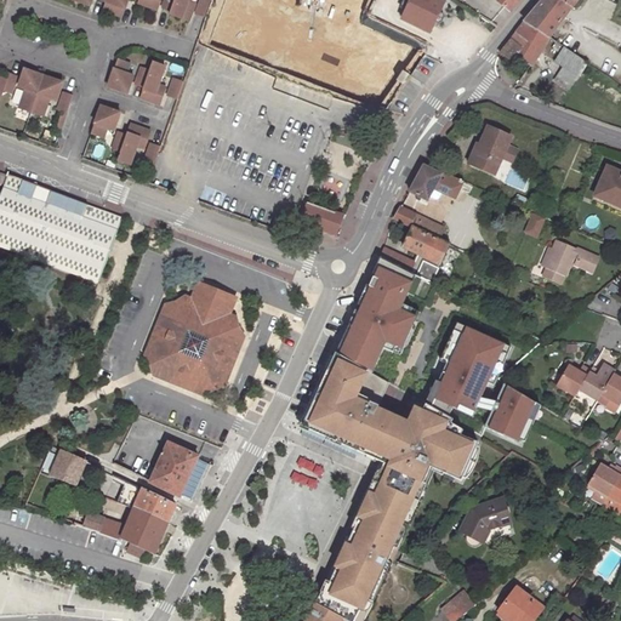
[(104,0),(104,3),(102,11),(118,17),(121,9),(124,9),(126,0),(104,0)]
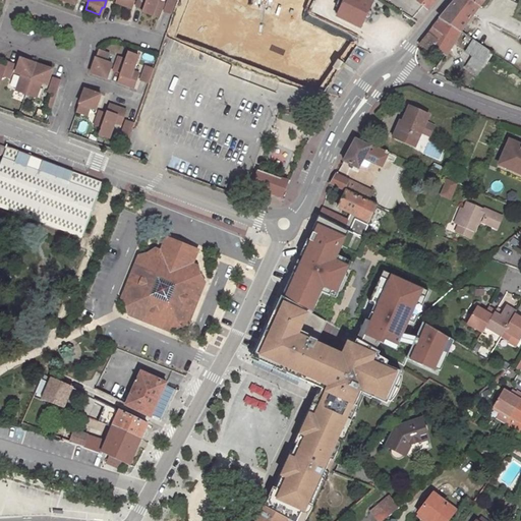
[(115,0),(114,3),(130,8),(133,0),(115,0)]
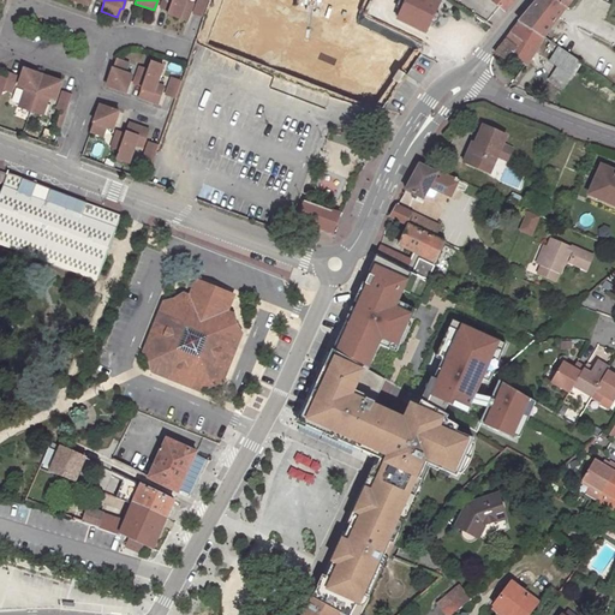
[(168,11),(171,0),(161,0),(160,7),(168,11)]
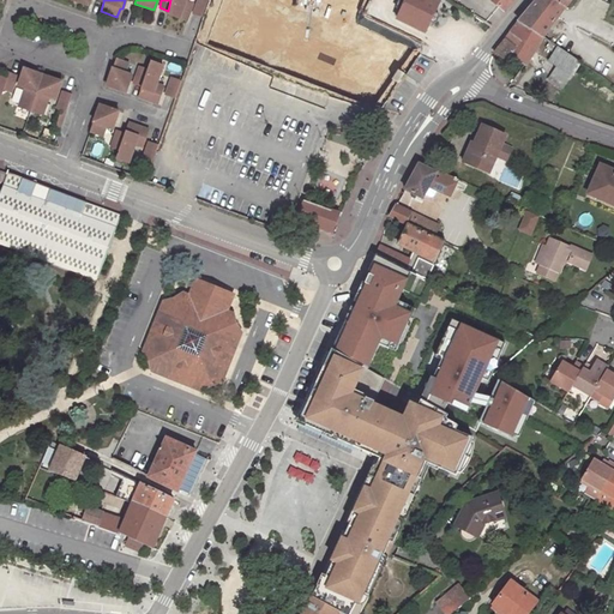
[(185,0),(170,0),(168,11),(167,14),(186,20),(192,4),(185,1),(185,0)]
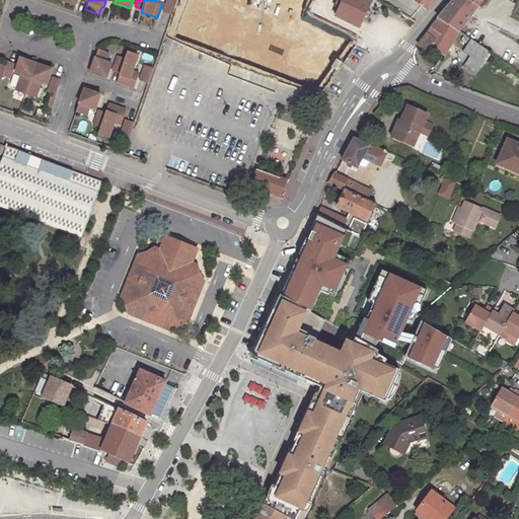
[(174,0),(165,0),(162,11),(170,14),(174,0)]
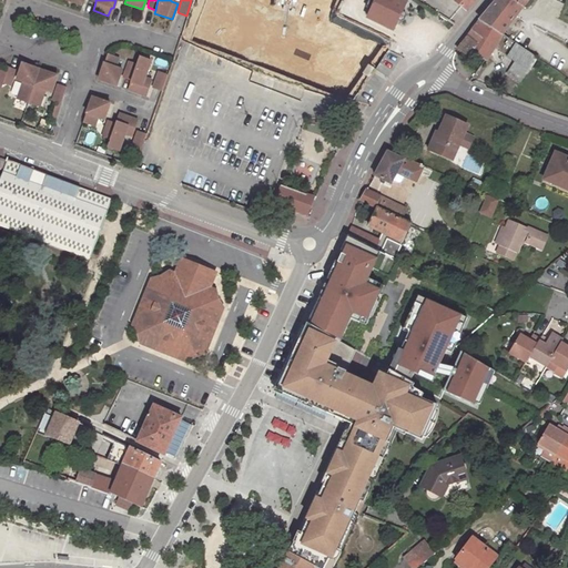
[(404,2),(399,0),(375,0),(366,20),(392,32),(397,20),(401,21),(403,20),(405,17),(404,13),(402,12),(405,2),(404,2)]
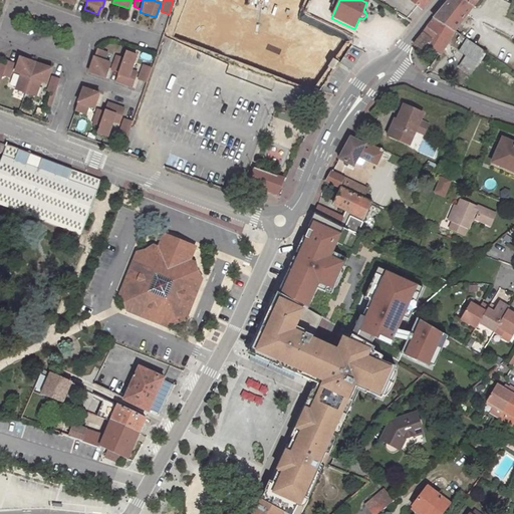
[(410,0),(422,8),(428,0),(410,0)]
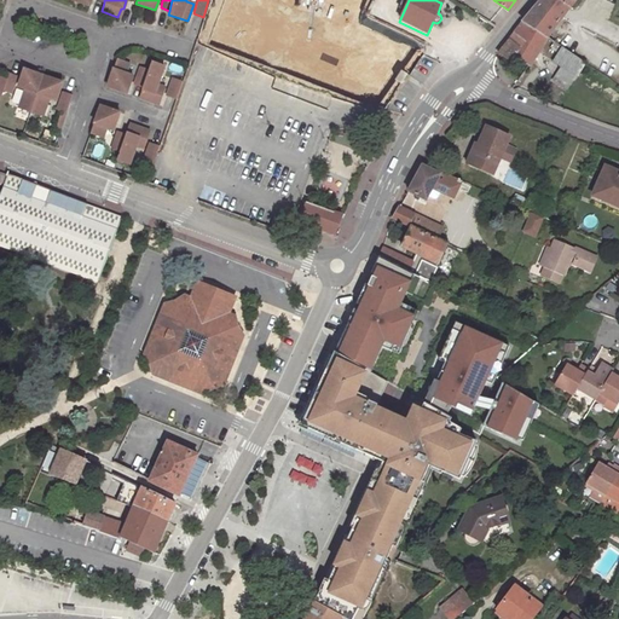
[(567,10),(570,9),(557,0),(539,0),(538,1),(561,17),(562,18),(567,10)]
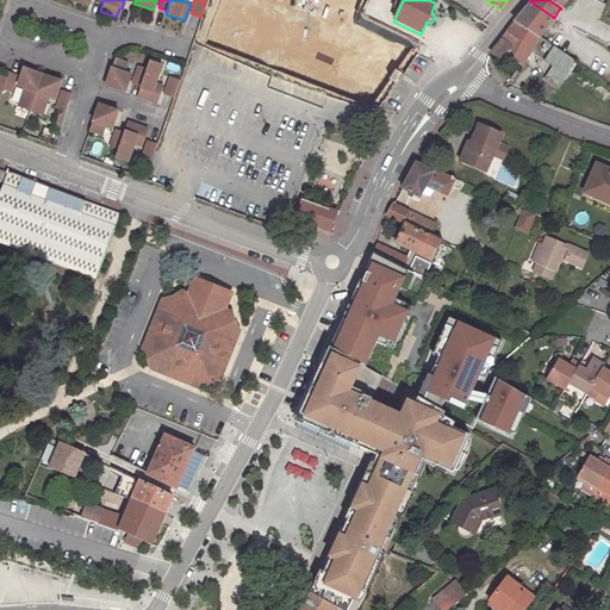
[(553,17),(530,1),(515,22),(539,37),(543,30),(554,18),(553,17)]
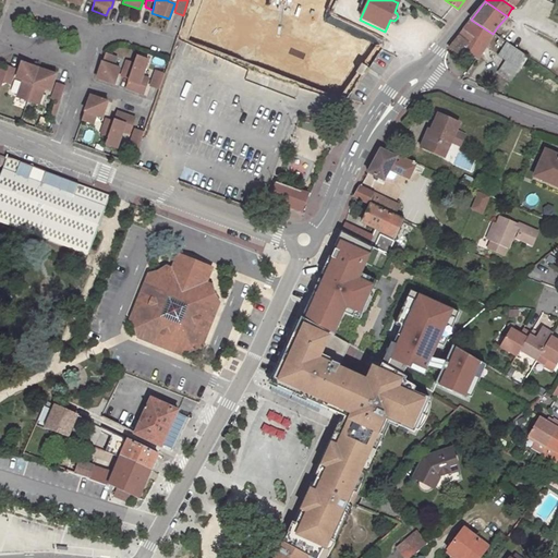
[(311,63),(327,23),(306,15),(295,43),(284,38),(276,59),(289,64),(292,56),(311,63)]
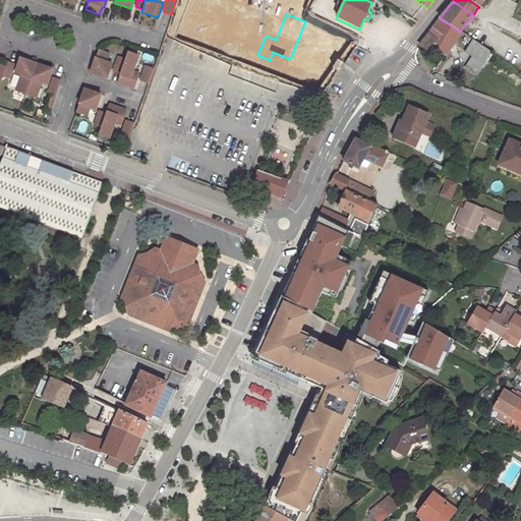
[(510,35),(518,38),(520,32),(520,22),(515,19),(506,14),(503,18),(506,20),(501,30),(510,35)]
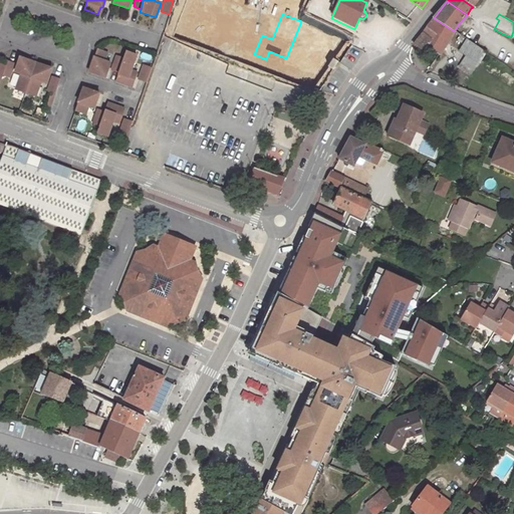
[(434,18),(427,26),(437,32),(427,46),(439,53),(440,54),(454,31),(434,18)]
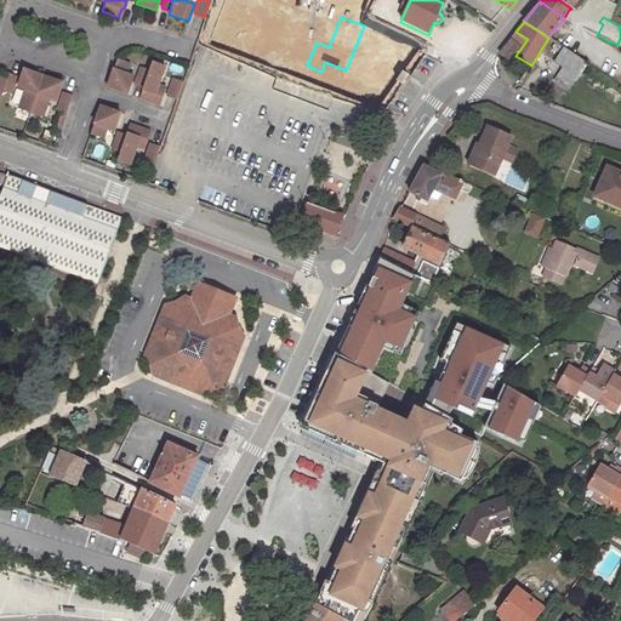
[(553,30),(548,38),(556,43),(564,47),(569,51),(574,45),(553,30)]
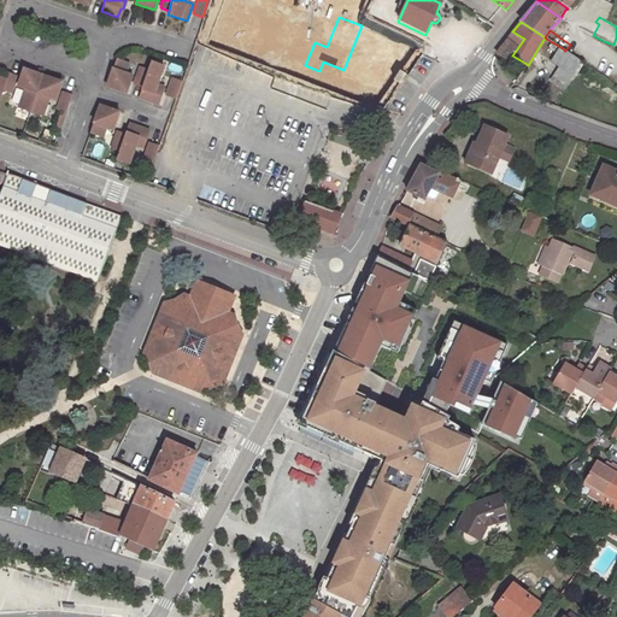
[(524,39),(512,31),(497,52),(510,59),(512,56),(524,39)]
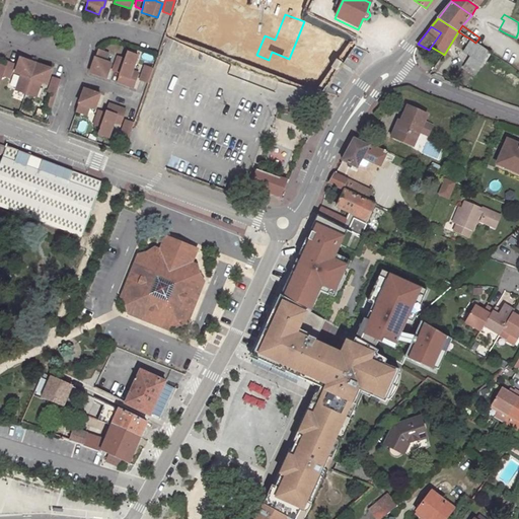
[(325,54),(342,61),(350,44),(334,35),(325,54)]
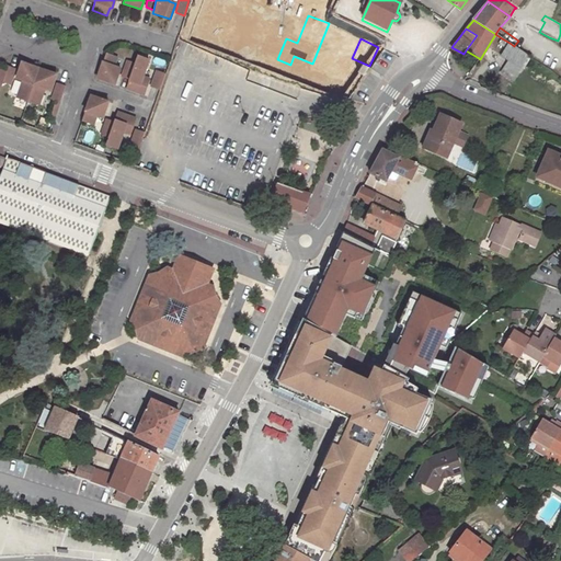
[(510,43),(502,38),(497,44),(505,48),(510,43)]
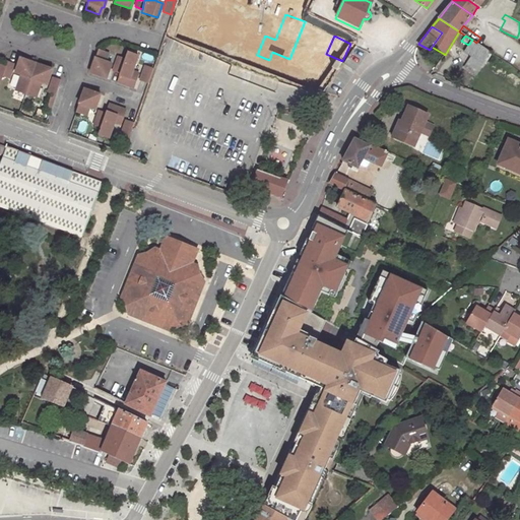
[(492,54),(476,43),(472,40),(468,45),(464,52),(471,57),(484,65),(492,54)]
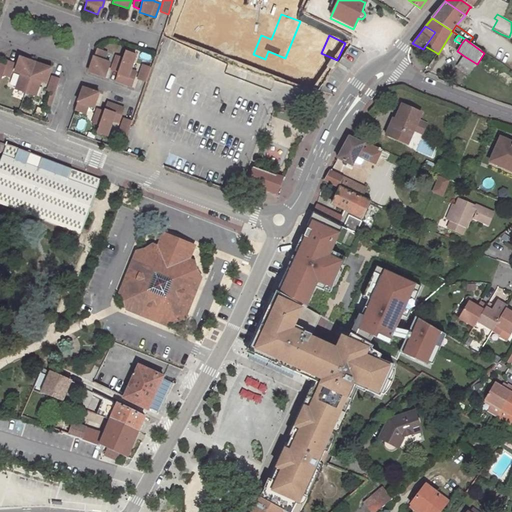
[(106,53),(96,49),(88,72),(104,78),(109,63),(103,61),(106,53)]
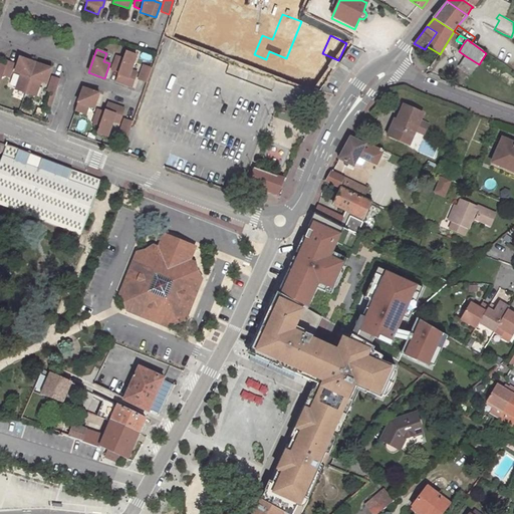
[(136,55),(125,52),(122,59),(117,73),(114,82),(132,87),(137,73),(131,71),(134,62),(136,55)]
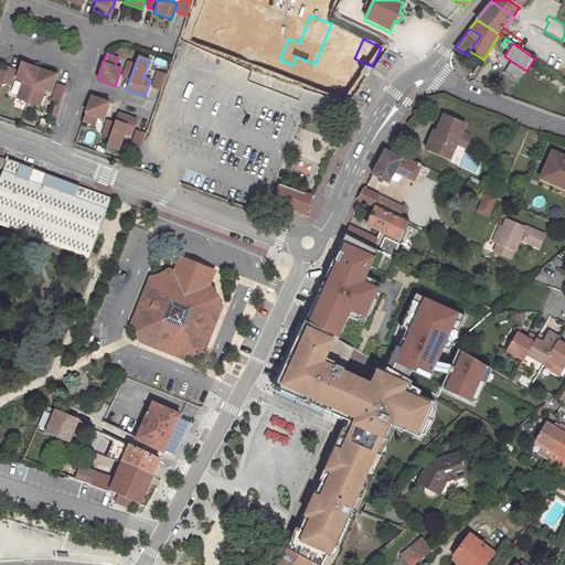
[(264,57),(258,74),(278,81),(284,64),(264,57)]
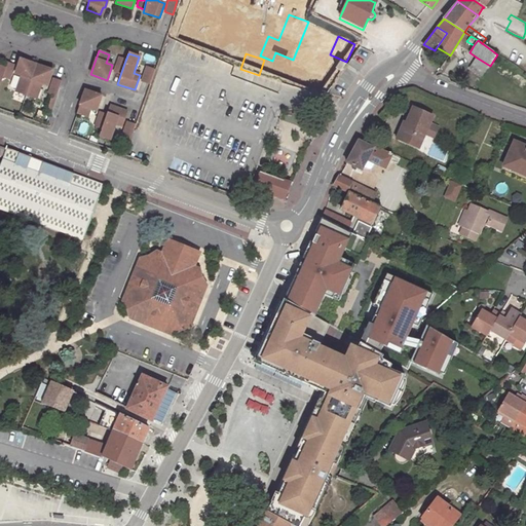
[(120,75),(125,61),(118,58),(113,72),(120,75)]
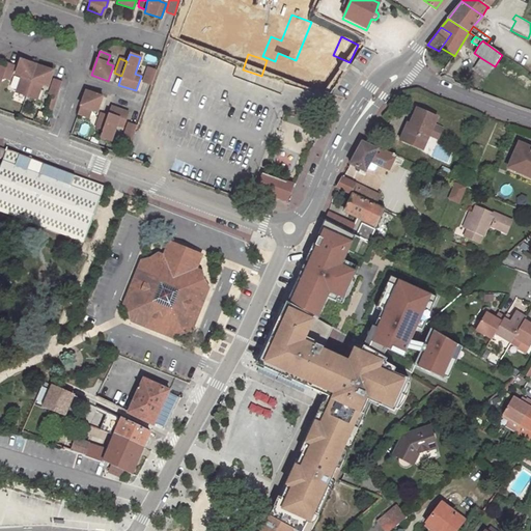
[(495,66),(481,58),(479,61),(492,68),(493,70),(495,66)]
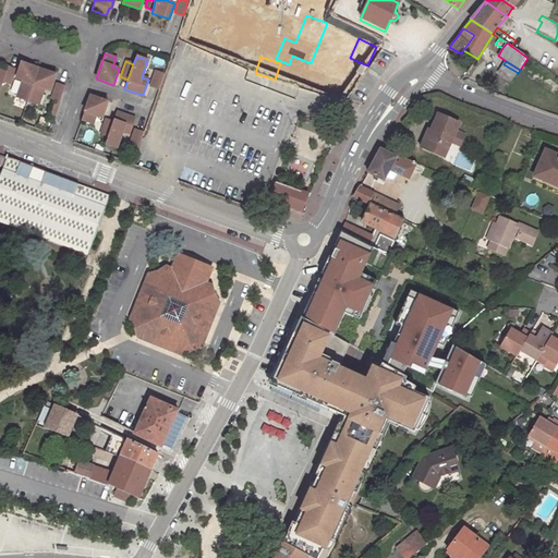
[(38,69),(21,63),(15,79),(21,81),(15,98),(26,101),(38,69)]
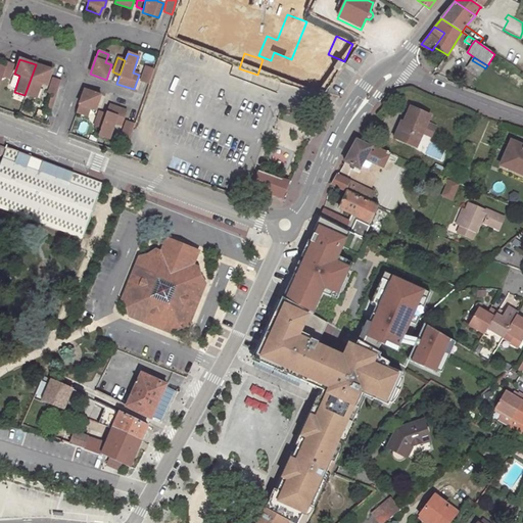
[(340,59),(334,67),(338,72),(344,63),(340,59)]
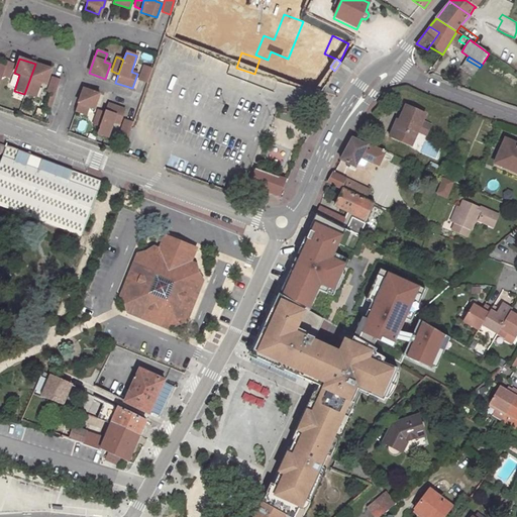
[(473,75),(479,67),(467,60),(463,64),(472,69),(469,73),(473,75)]
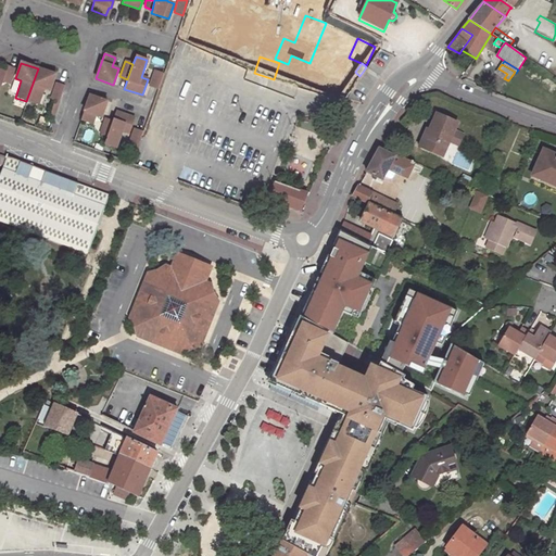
[(14,70),(7,66),(4,73),(1,81),(9,85),(14,70)]
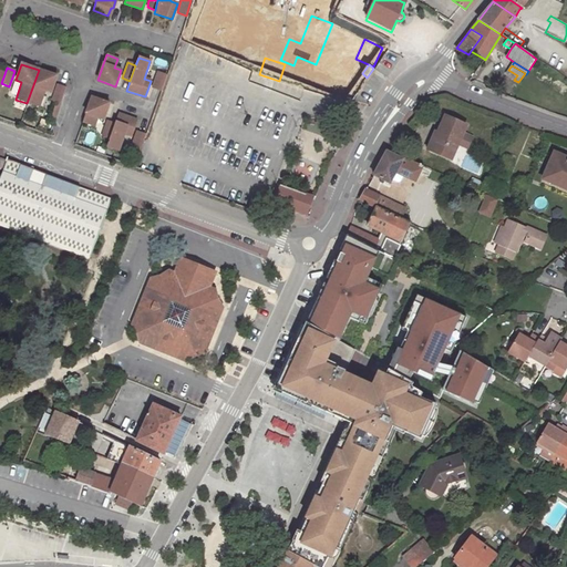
[(57,76),(39,70),(27,103),(38,107),(44,90),(50,93),(57,76)]
